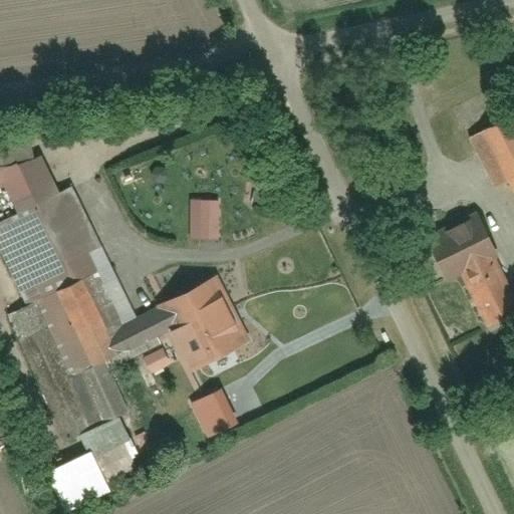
[(513,114),(471,137),(496,186),(506,181),(513,196),(513,114)]
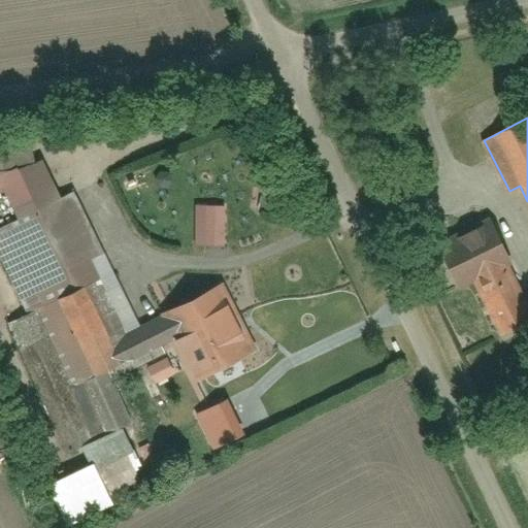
[(91,260),(104,254),(76,194),(56,202),(36,157),(31,159),(28,133),(0,136),(0,193),(5,193),(19,224),(0,231),(0,264),(23,317),(5,325),(64,459),(85,451),(111,503),(143,487),(126,452),(134,448),(127,432),(158,419),(135,365),(175,348),(193,386),(256,357),(223,285),(126,333),(91,260)]
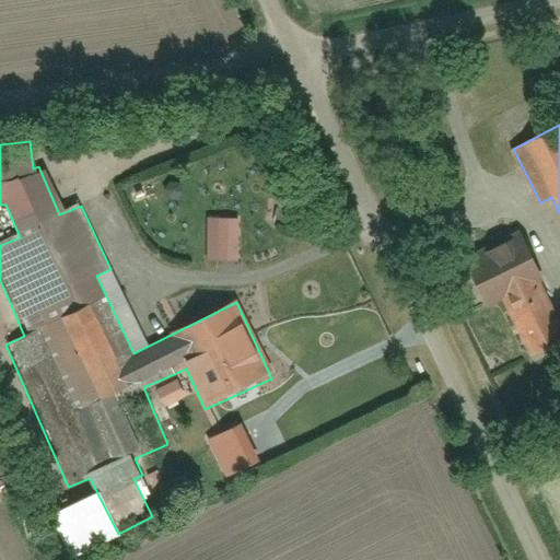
[(279,201),(273,223),(295,229),(301,207),(279,201)]
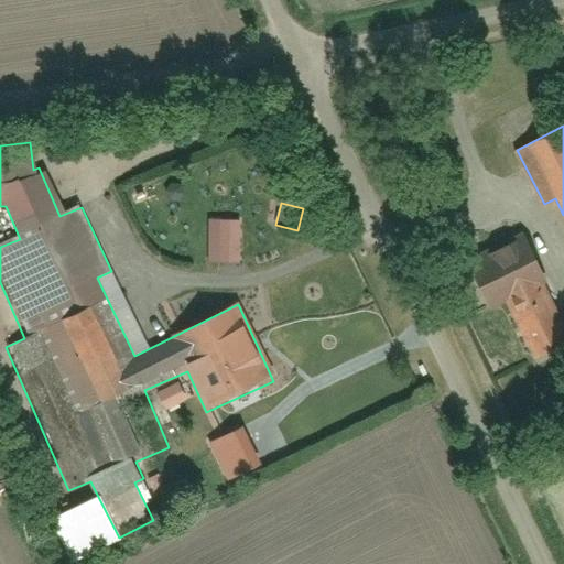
[(210,220),(207,261),(237,263),(240,223),(210,220)]
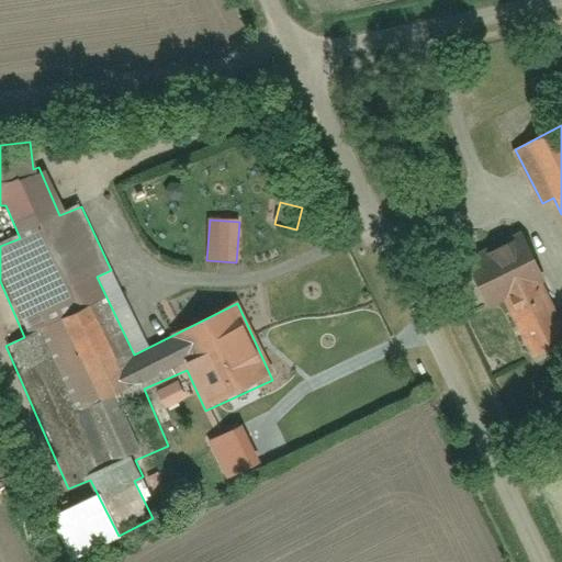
[(505,300),(529,352),(561,337),(561,312),(526,232),(464,259),(486,308),(505,300)]
